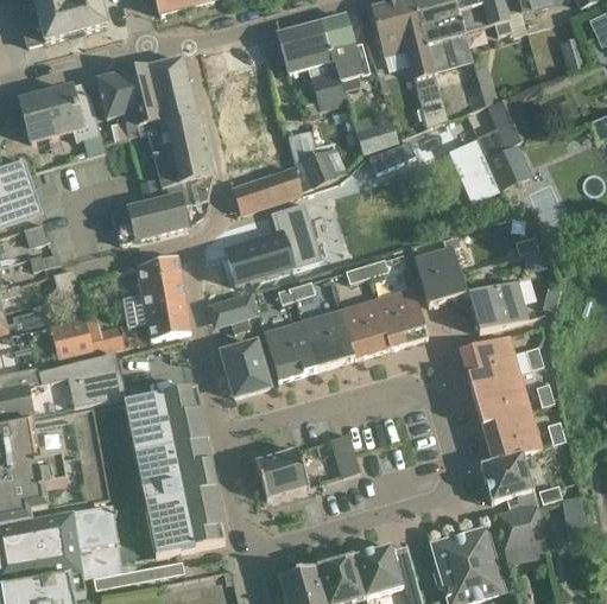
[(45,45),(77,37),(68,0),(16,0),(30,49),(45,44),(45,45)]
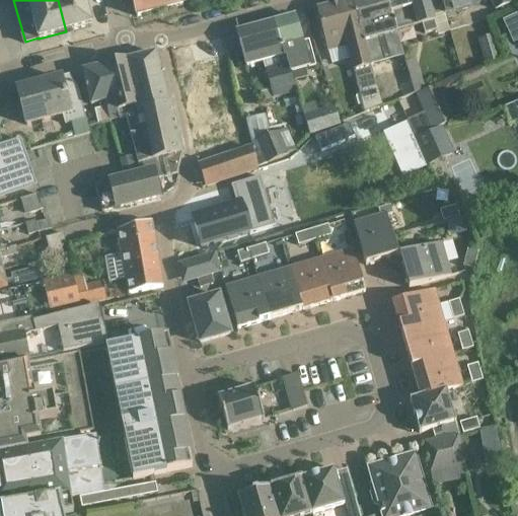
[(58,0),(66,31),(91,23),(84,0),(58,0)]
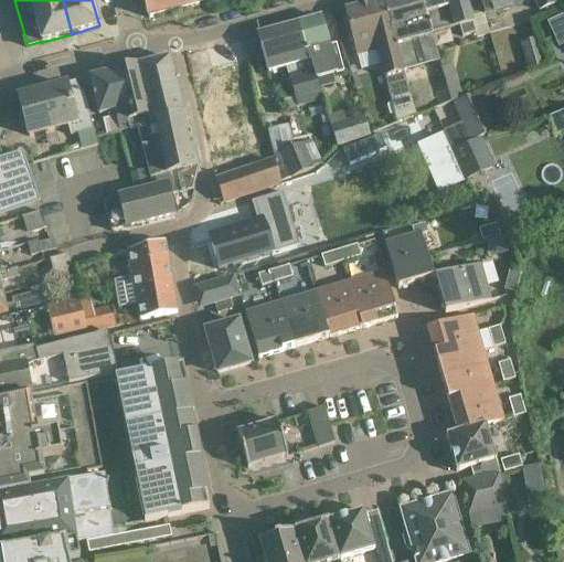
[(146,0),(150,16),(200,3),(199,0),(146,0)]
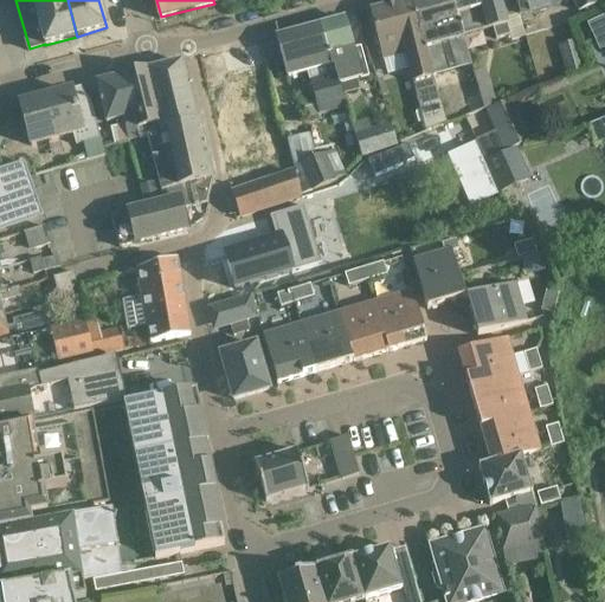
[(435,76),(433,71),(414,0),(403,0),(372,8),(386,58),(404,52),(412,82),(413,82),(420,105),(416,110),(418,121),(425,122),(425,124),(445,118),(433,76),(435,76)]
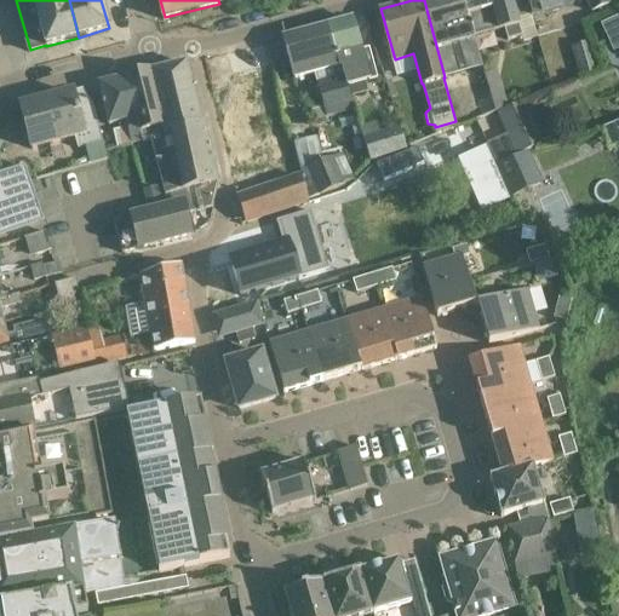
[(475,35),(464,0),(424,0),(443,73),(460,69),(453,41),(459,40),(466,69),(482,64),(474,36),(475,35)]
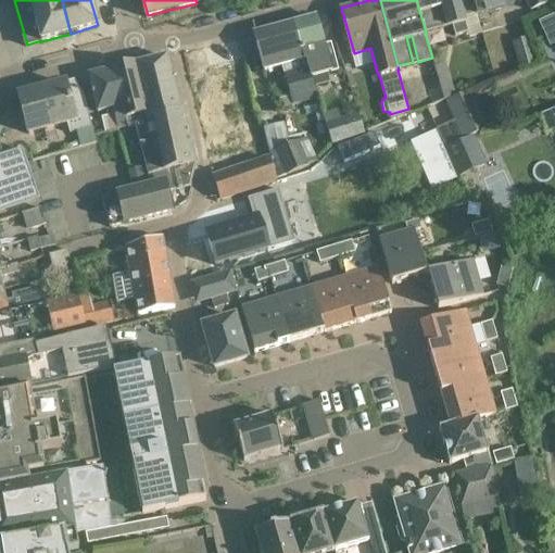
[(416,0),(426,32),(453,25),(455,33),(468,29),(469,34),(481,30),(477,12),(472,0),(416,0)]
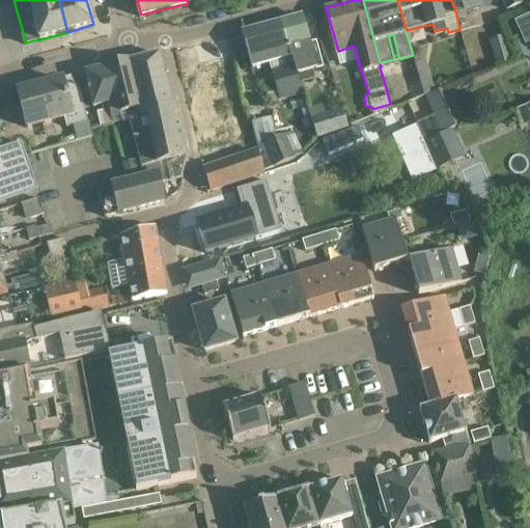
[(452,0),(456,12),(492,2),(491,0),(452,0)]
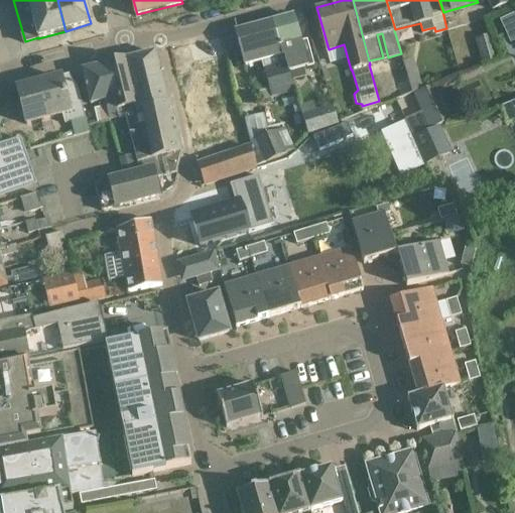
[(489,0),(493,9),(509,2),(508,0),(489,0)]
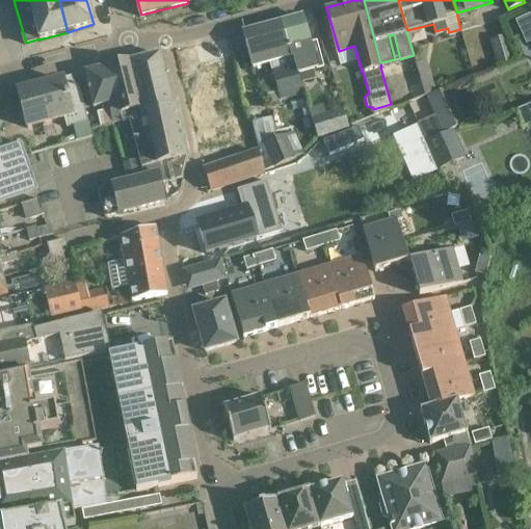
[(530,14),(518,20),(528,41),(530,38),(530,14)]
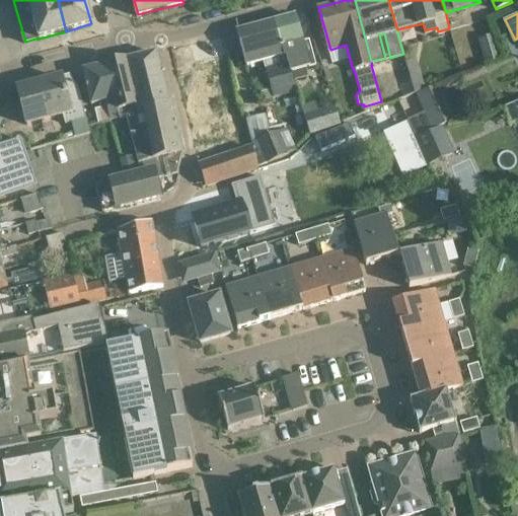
[(296,14),(277,19),(291,70),(309,65),(296,14)]
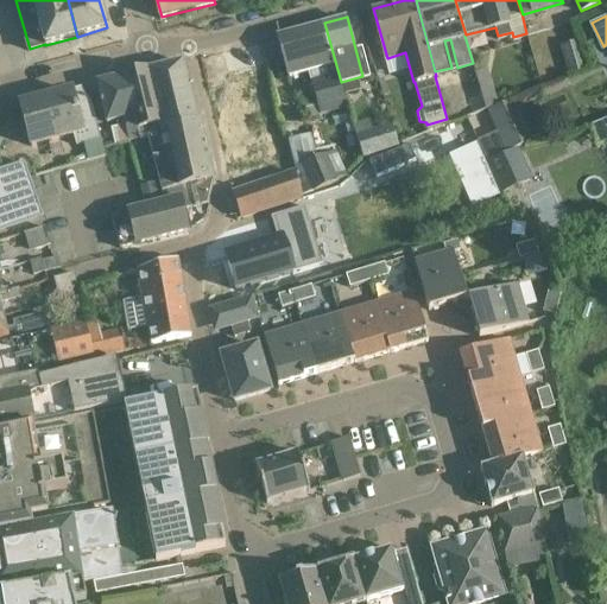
[(298,31),(278,36),(289,75),(309,70),(311,81),(317,100),(305,102),(309,115),(333,109),(347,106),(341,82),(324,23),(298,31)]
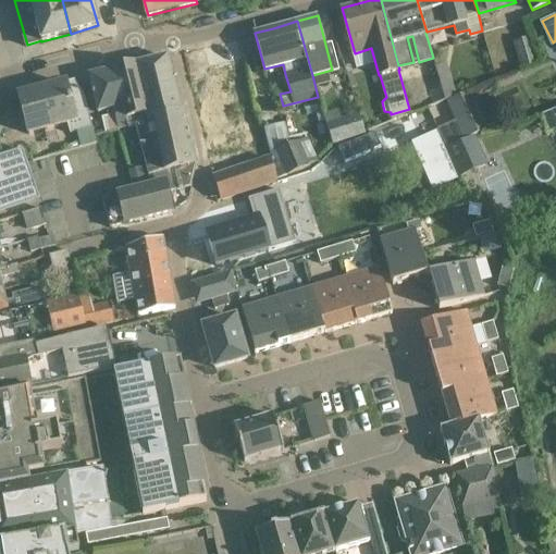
[(532,36),(514,41),(521,69),(540,63),(532,36)]
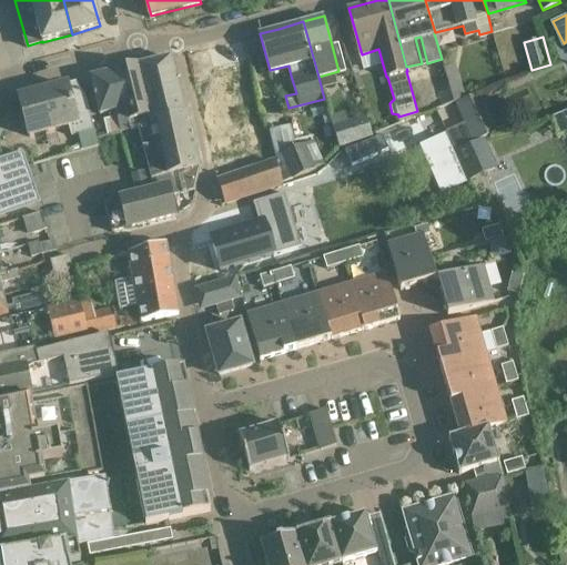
[(185,112),(171,56),(135,64),(152,121),(150,121),(138,124),(152,179),(169,174),(173,193),(194,189),(200,165),(201,165),(189,112),(185,112)]
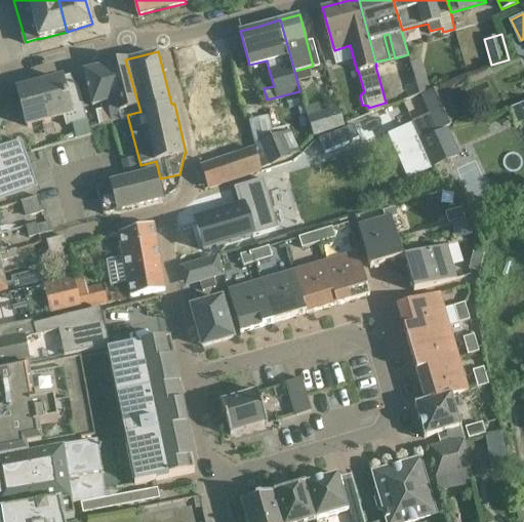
[(415,79),(419,91),(430,87),(421,58),(410,62),(415,79)]
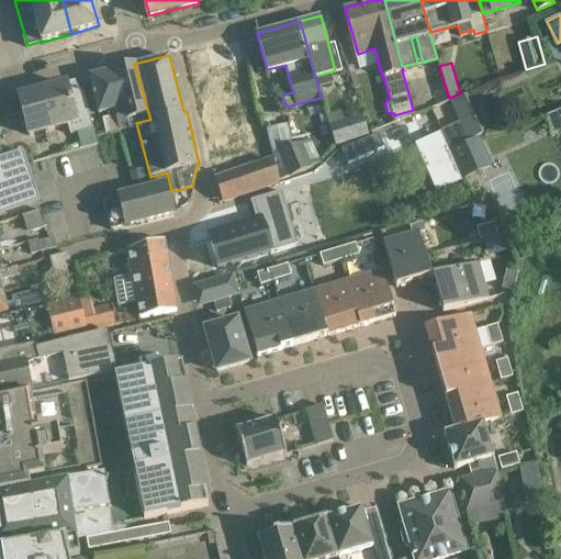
[(150,120),(134,64),(112,69),(127,120),(147,114),(148,120),(150,120)]
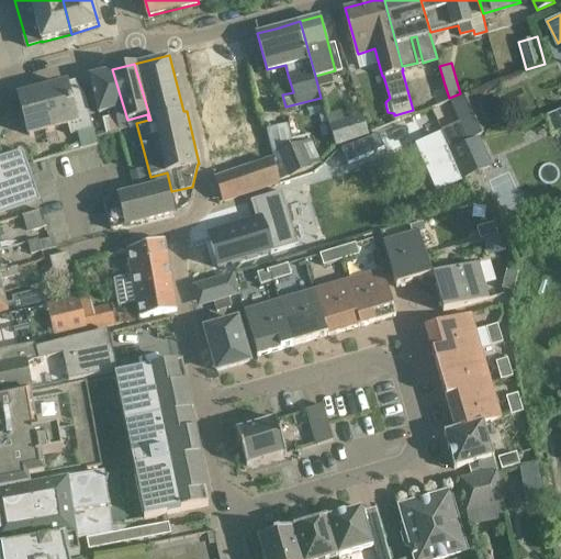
[(127,120),(112,69),(90,75),(99,111),(114,108),(120,129),(130,126),(127,120)]
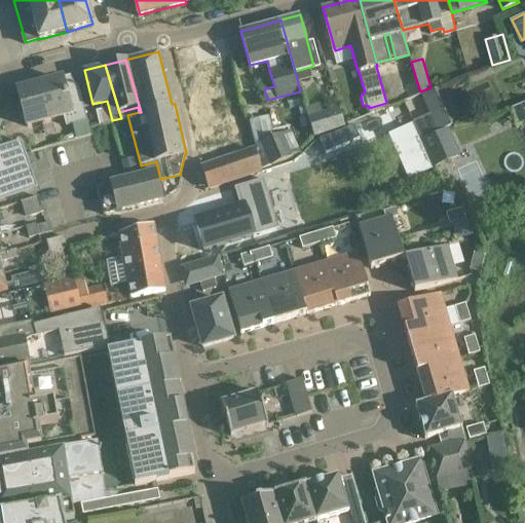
[(91,133),(87,118),(79,87),(72,78),(71,74),(17,88),(27,124),(64,114),(66,123),(73,121),(77,136),(91,133)]
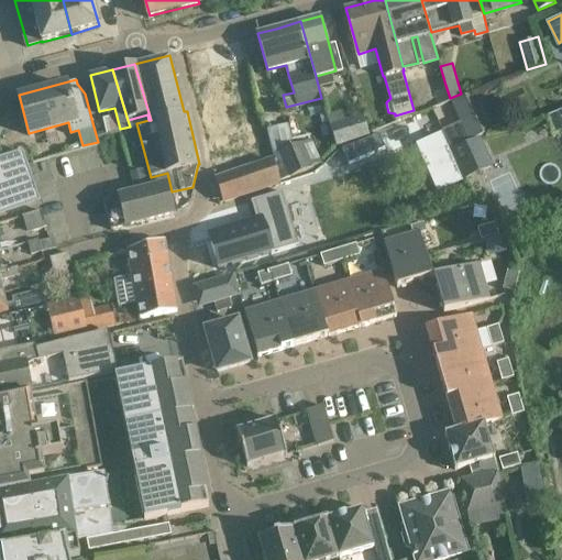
[(470,92),(451,101),(469,139),(487,130),(470,92)]
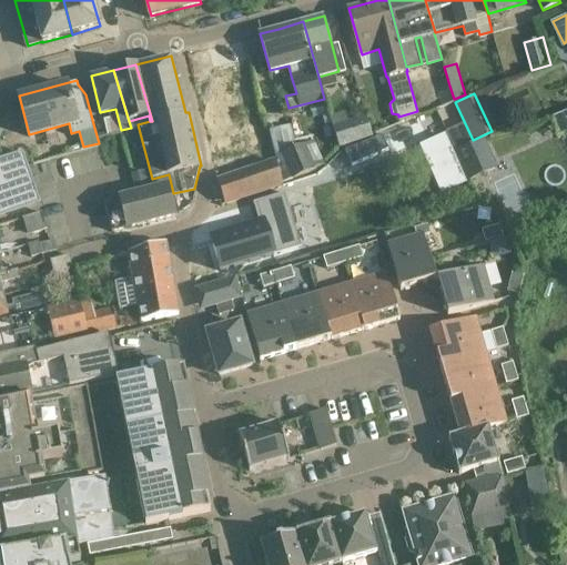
[(330,114),(331,120),(332,120),(337,144),(372,134),(366,114),(348,119),(346,110),(330,114)]
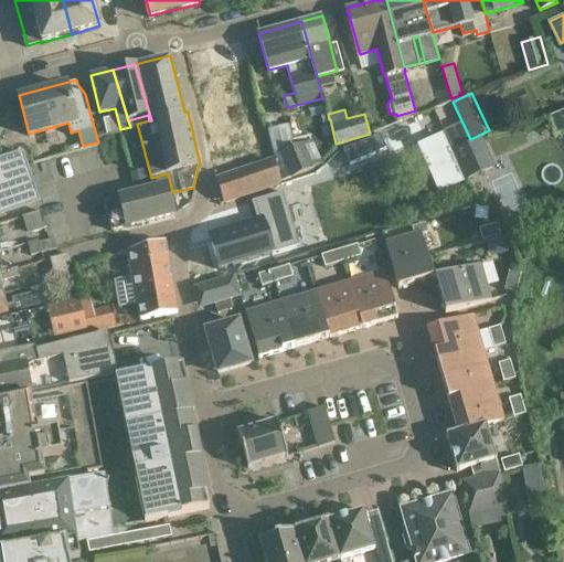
[(296,144),(289,123),(268,128),(274,156),(282,181),(315,170),(314,167),(323,163),(322,159),(312,138),(296,144)]
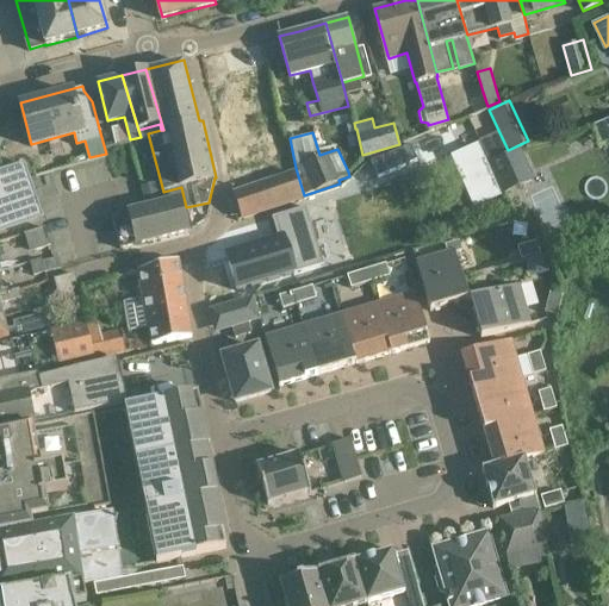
[(411,143),(372,161),(379,175),(417,158),(411,143)]
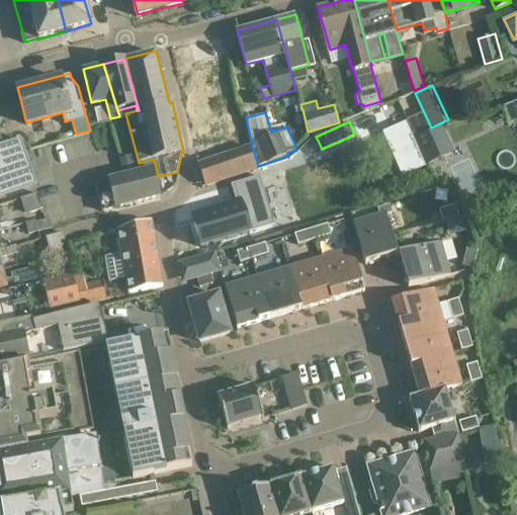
[(0,144),(0,194),(36,182),(20,138),(0,144)]
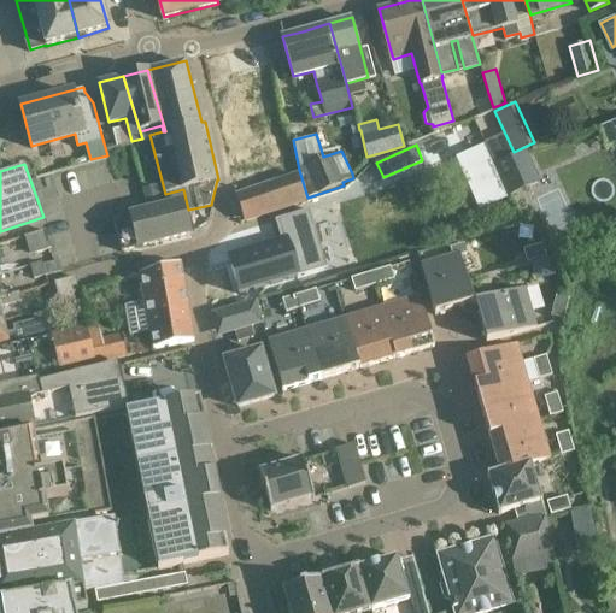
[(299,172),(236,194),(245,219),(308,199),(299,172)]
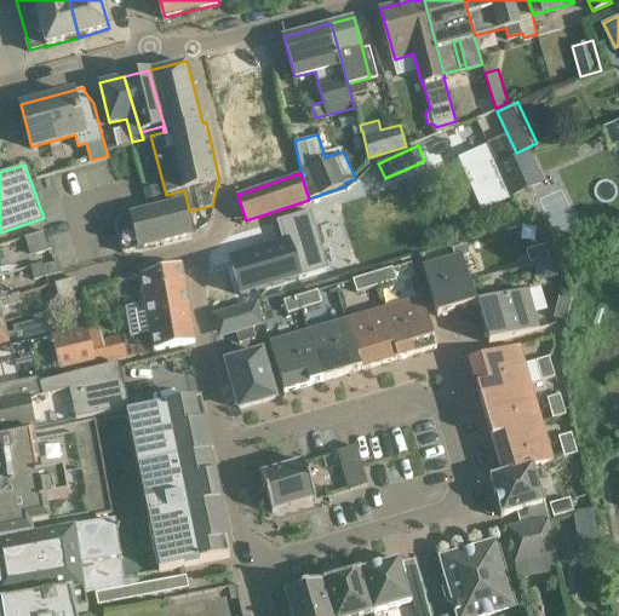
[(124,251),(139,246),(190,232),(183,201),(132,214),(131,213),(114,217),(124,251)]
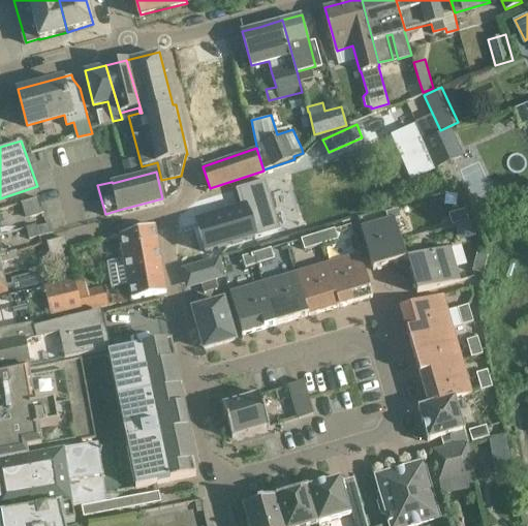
[(213,222),(198,226),(206,251),(255,236),(255,235),(264,231),(278,227),(270,198),(269,193),(271,193),(266,179),(237,187),(237,189),(239,188),(244,205),(242,206),(220,212),(220,213),(211,215),(213,222)]
